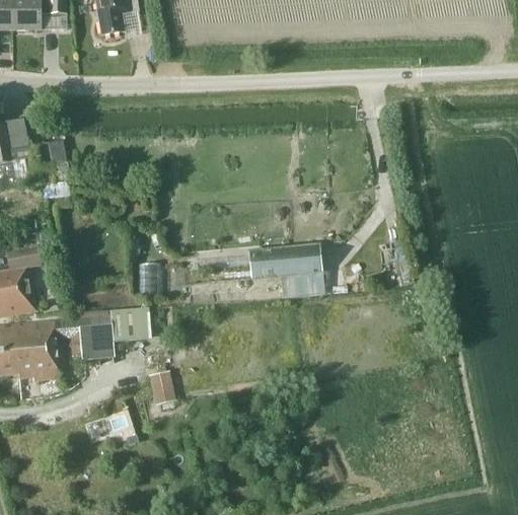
[(0,0),(0,27),(11,28),(10,0),(0,0)]
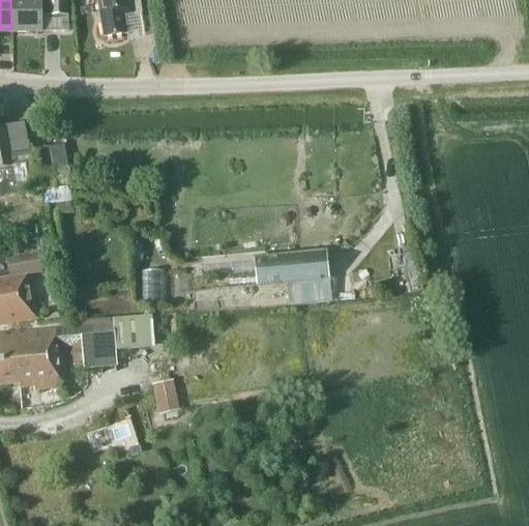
[(10,0),(11,29),(41,28),(40,0),(10,0)]
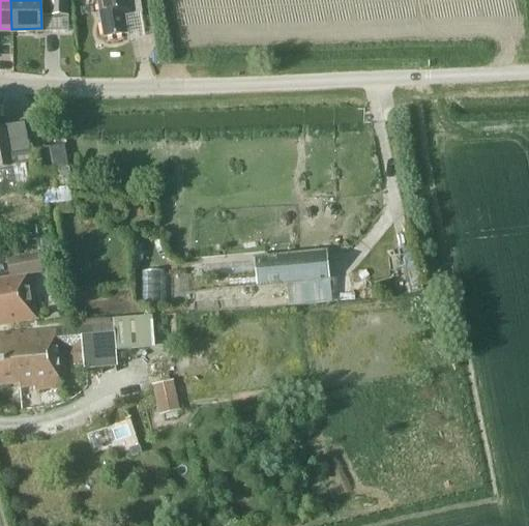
[(68,12),(68,0),(50,0),(51,12),(68,12)]
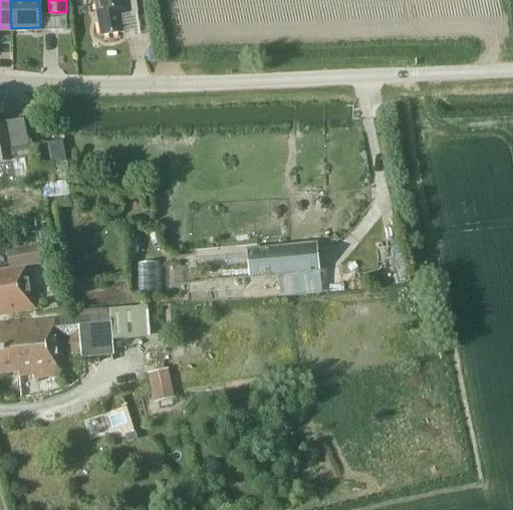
[(138,13),(136,0),(95,0),(100,34),(123,30),(121,15),(138,13)]
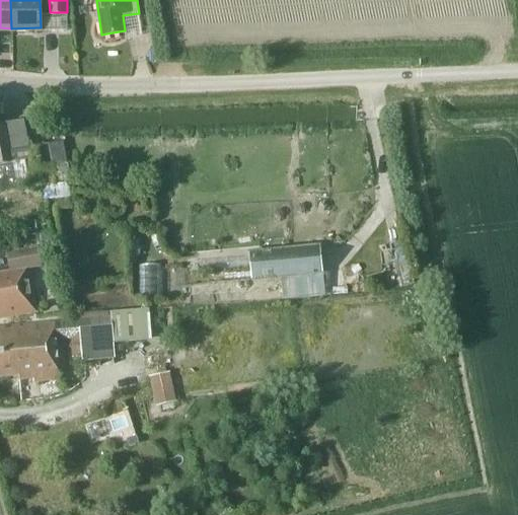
[(28,145),(22,115),(0,119),(0,174),(15,171),(40,167),(40,165),(37,152),(35,144),(28,145)]
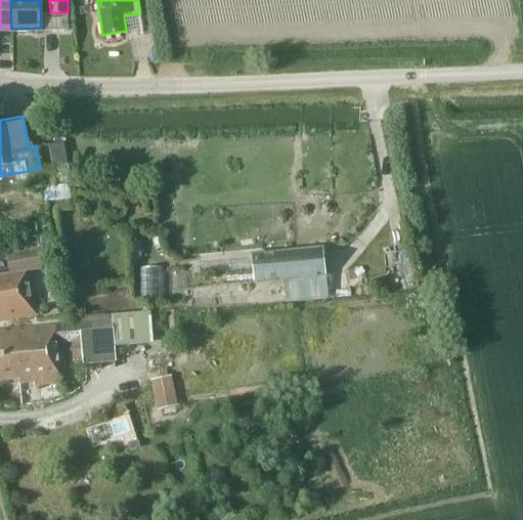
[(54,158),(73,158),(72,140),(54,141),(54,158)]
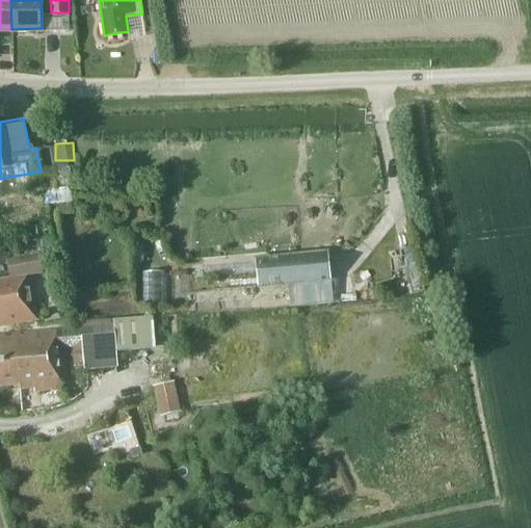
[(289,284),(290,305),(330,301),(328,279),(330,279),(327,251),(256,257),(258,286),(261,285),(289,284)]
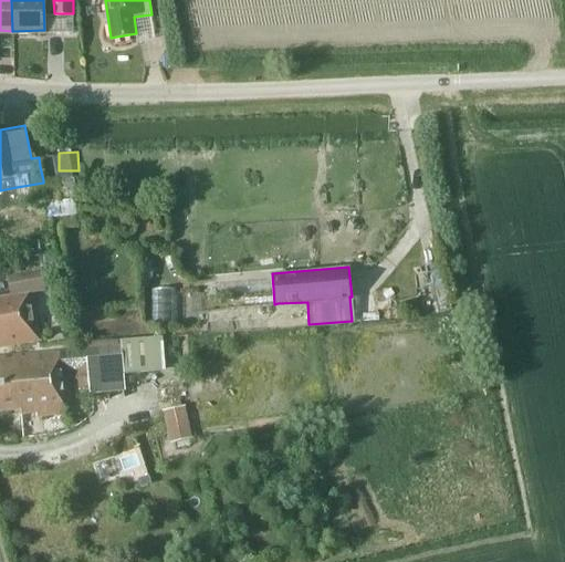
[(44,288),(41,268),(6,274),(10,294),(0,295),(0,343),(39,336),(30,291),(44,288)]
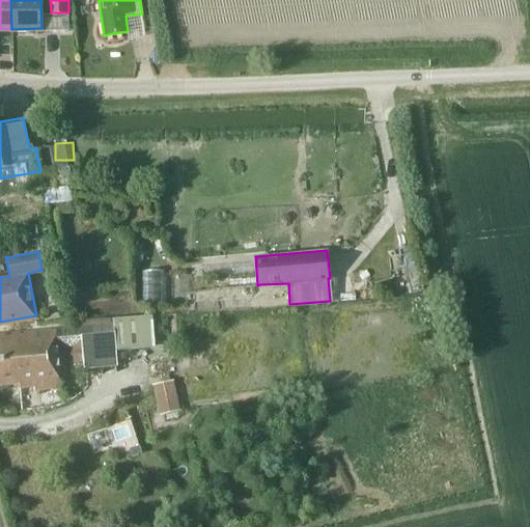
[(172,298),(171,266),(146,268),(148,299),(172,298)]
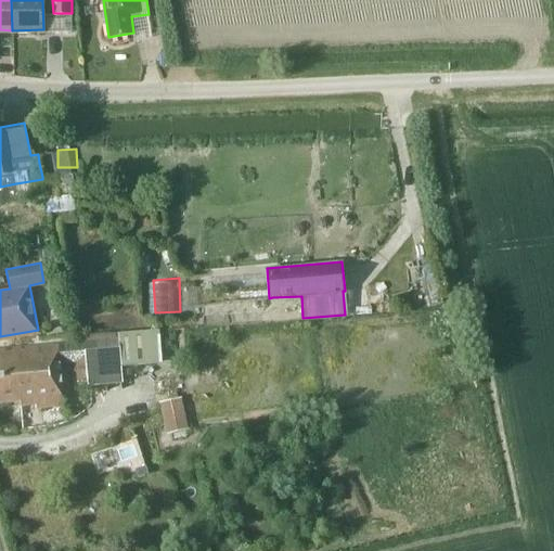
[(77,381),(88,380),(89,384),(123,381),(120,366),(162,361),(162,358),(157,328),(118,333),(118,334),(0,346),(0,396),(20,395),(20,400),(36,398),(37,402),(65,399),(61,361),(75,359),(77,381)]
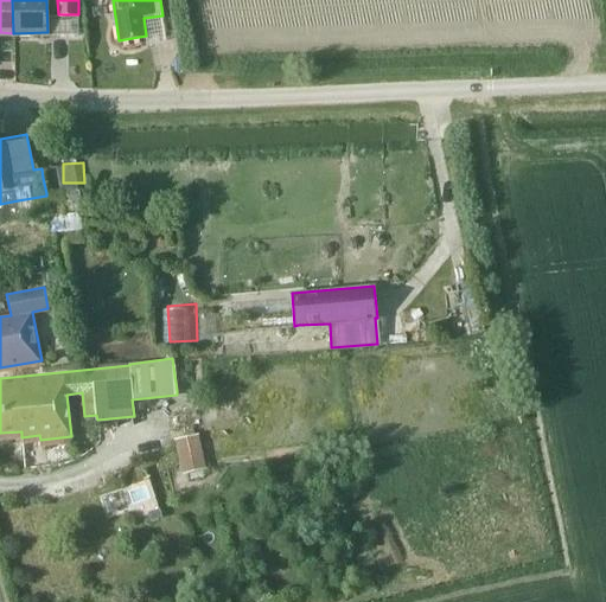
[(206,466),(199,431),(174,437),(183,472),(206,466)]
